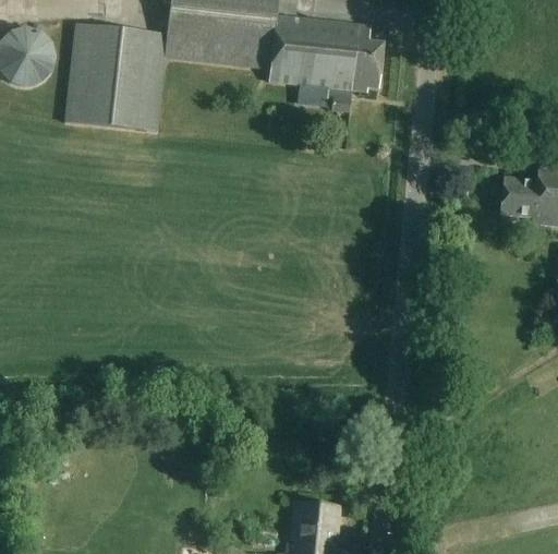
[(79,22),(68,122),(157,132),(166,57),(269,69),(268,82),(331,88),(329,112),(349,115),(351,91),(365,93),(366,89),(377,91),(383,48),(370,46),(372,27),(277,15),(278,0),(171,0),(168,33),(79,22)]
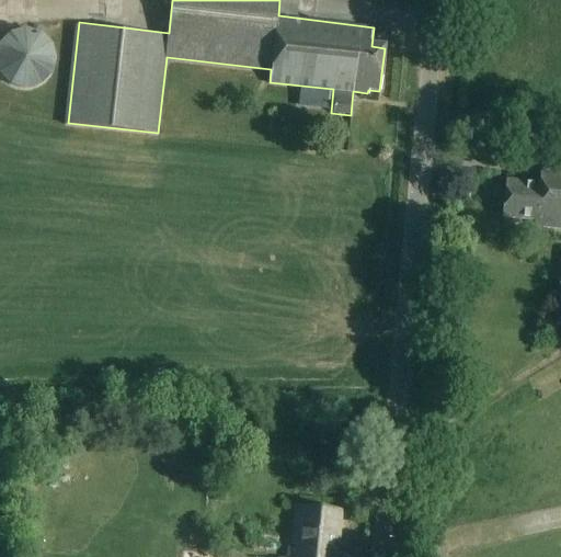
[(419,0),(380,2),(381,20),(401,19),(401,26),(420,25),(419,0)]
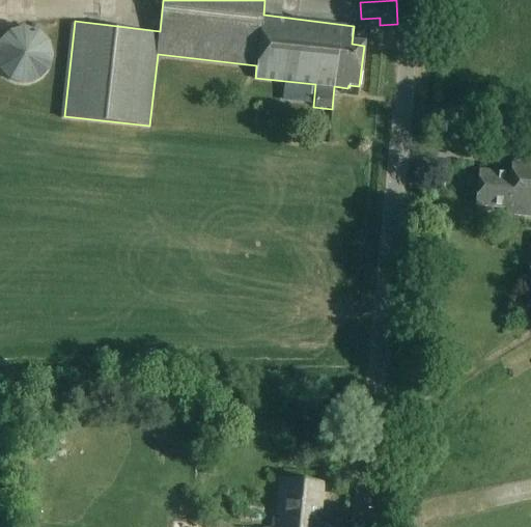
[(0,68),(9,78),(24,82),(38,79),(49,68),(52,54),(49,39),(37,29),(24,25),(9,28),(0,37),(0,68)]
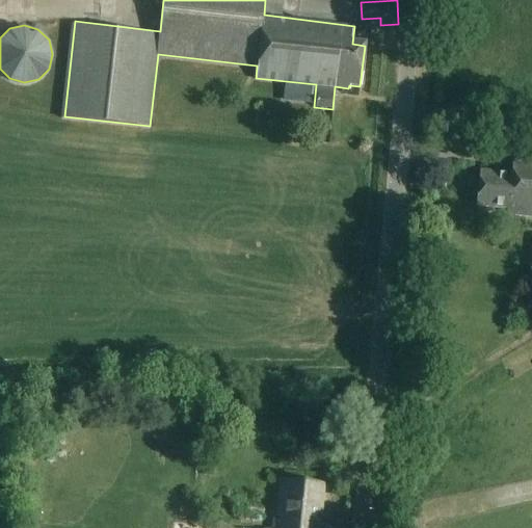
[(478,167),(475,203),(506,207),(506,213),(531,215),(531,154),(513,153),(511,170),(478,167)]
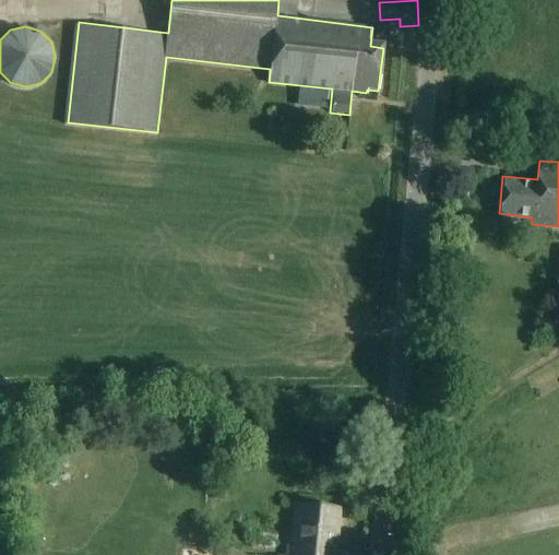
[(332,554),(337,508),(296,504),(290,546),(286,545),(285,554),(332,554)]
